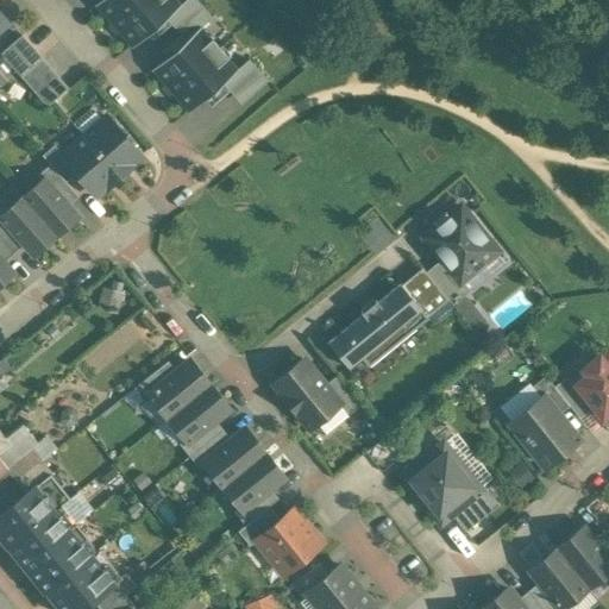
[(99,0),(94,5),(132,48),(167,18),(182,4),(179,0),(99,0)]
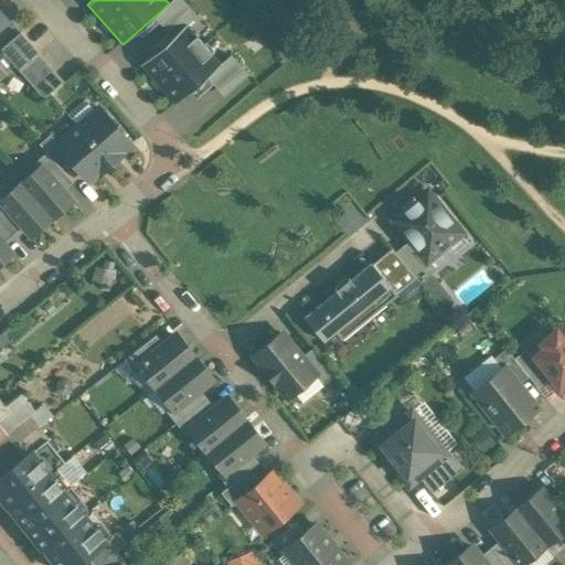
[(171,0),(169,3),(155,17),(171,36),(187,24),(196,16),(182,0),(171,0)]
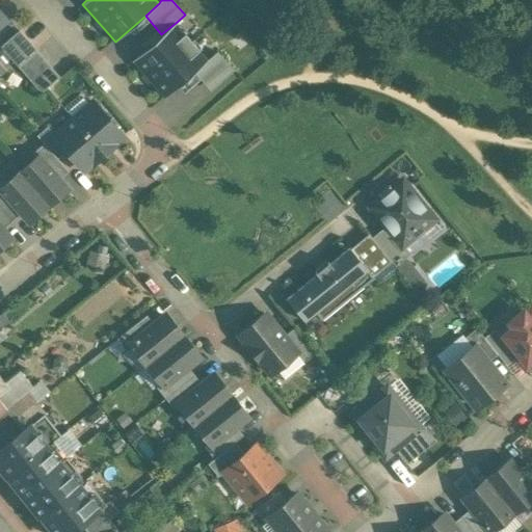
[(0,10),(0,28),(8,21),(0,10)]
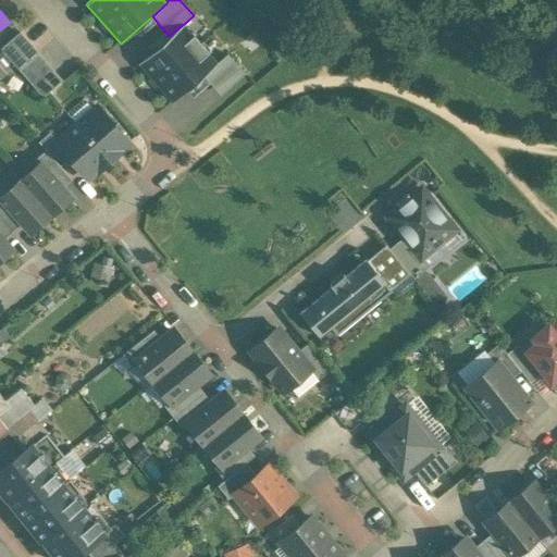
[(138,64),(173,102),(203,75),(218,63),(218,62),(184,24),(169,36),(138,64)]
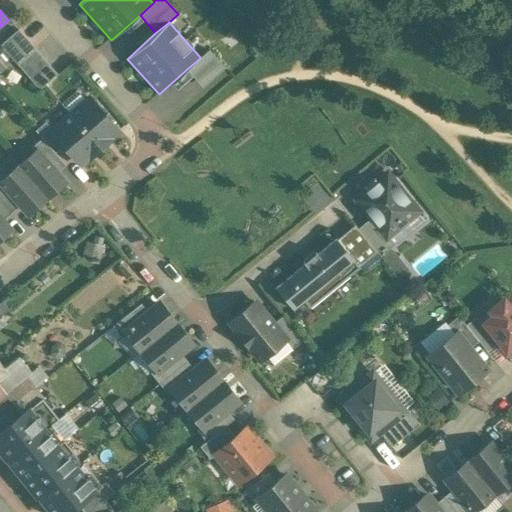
[(50,65),(35,48),(17,64),(32,81),(50,65)]
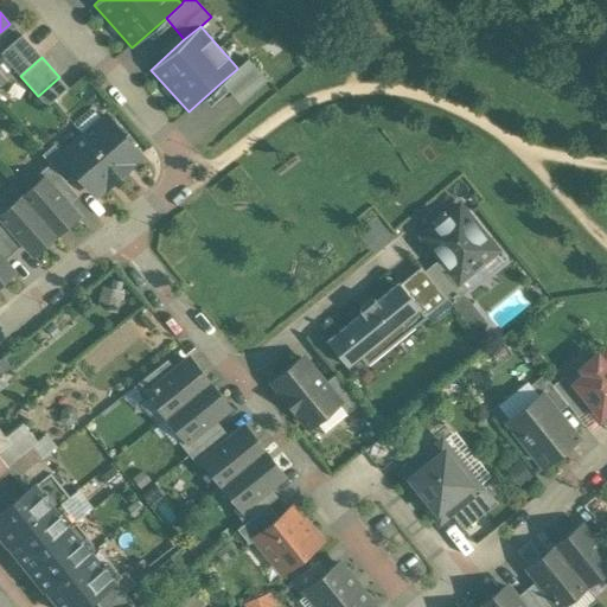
[(237,69),(222,82),(241,104),(267,81),(248,59),(237,68),(237,69)]
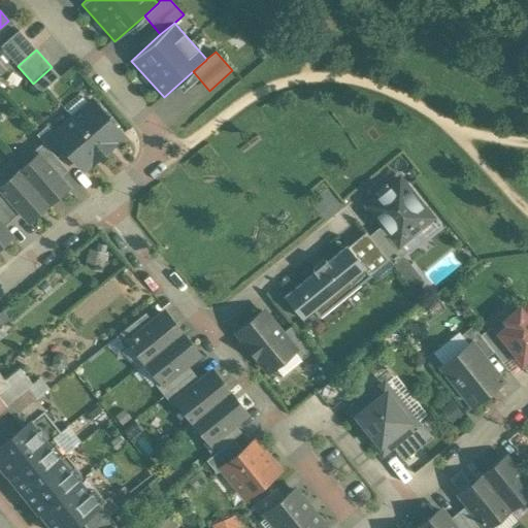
[(52,67),(33,84),(40,92),(59,75),(52,67)]
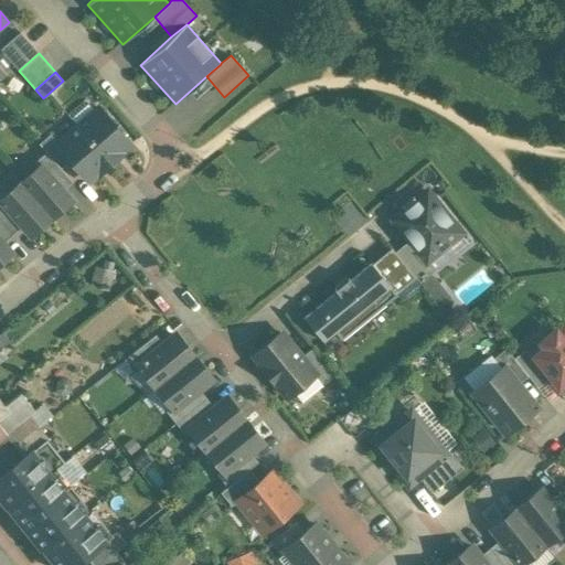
[(98,107),(77,126),(110,163),(117,158),(115,157),(130,144),(98,107)]
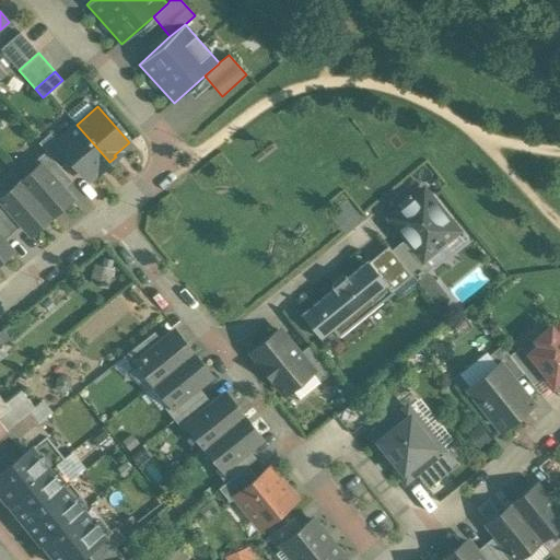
[(109,162),(77,125),(57,141),(56,142),(70,159),(88,178),(102,166),(104,167),(109,162)]
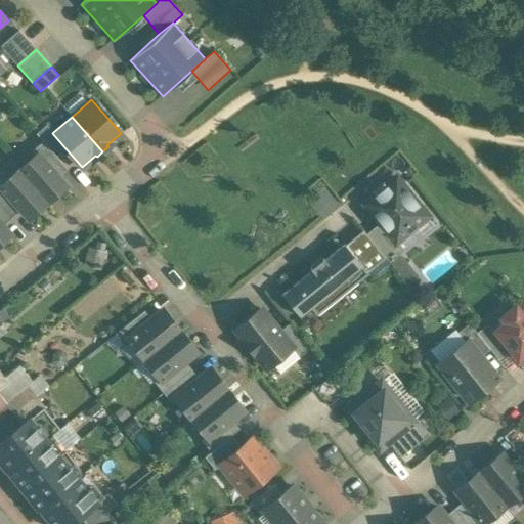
[(66,148),(52,133),(53,132),(46,125),(36,133),(43,141),(56,156),(66,148)]
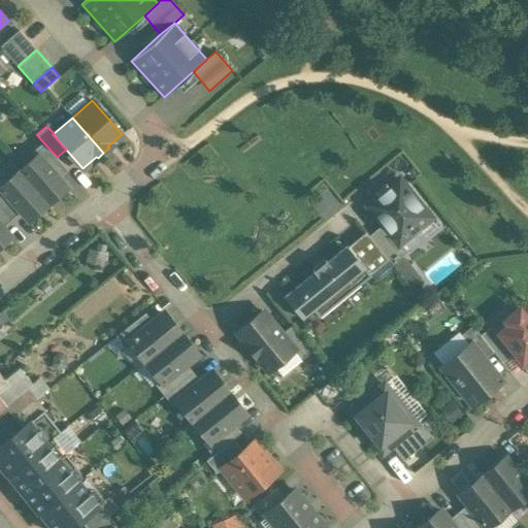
[(57,157),(43,142),(32,152),(36,156),(38,155),(58,177),(68,169),(57,157)]
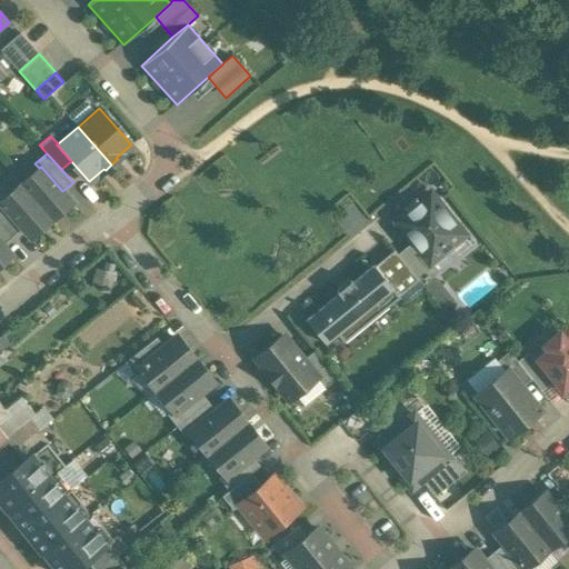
[(62,191),(41,167),(39,168),(21,185),(51,219),(71,202),(62,191)]
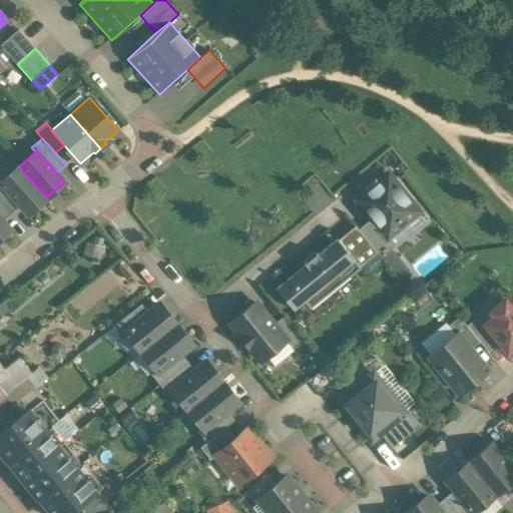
[(46,197),(19,166),(2,180),(0,182),(20,204),(28,213),(46,197)]
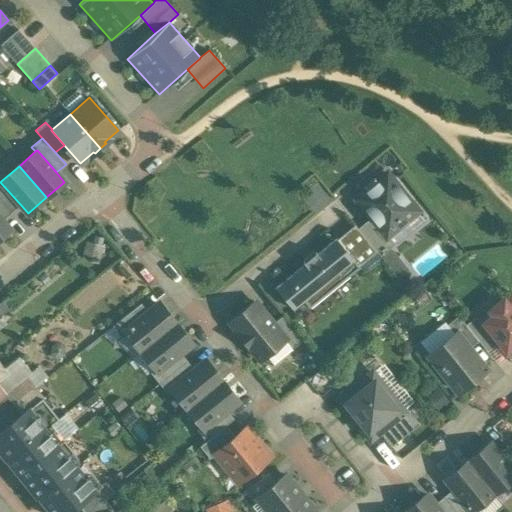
[(387,173),(356,199),(371,217),(384,233),(385,232),(399,220),(402,223),(418,210),(387,173)]
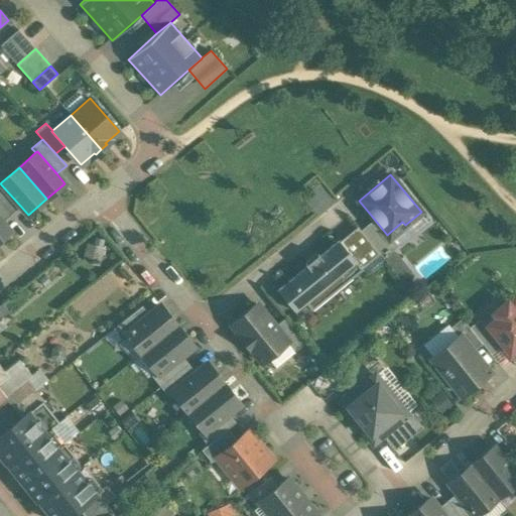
[(20,206),(0,183),(2,181),(0,178),(0,201),(11,214),(20,206)]
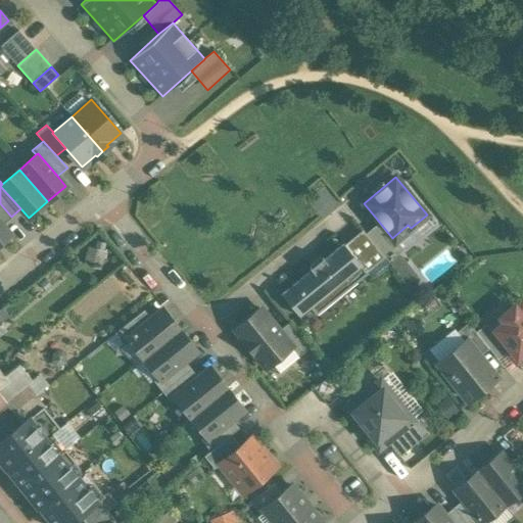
[(11,217),(0,203),(0,222),(2,225),(11,217)]
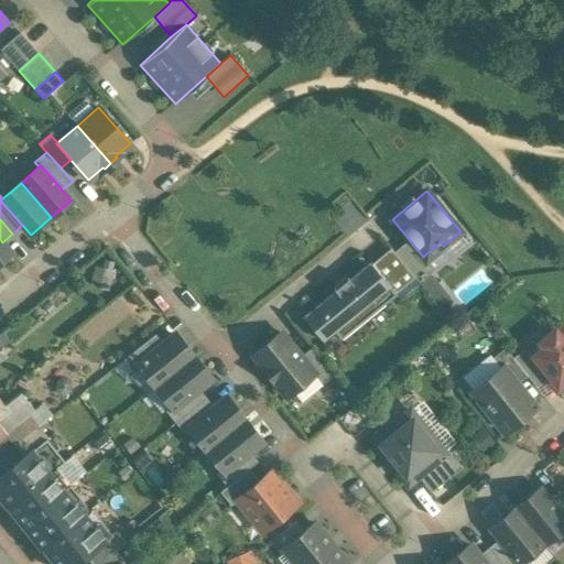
[(2,242),(0,239),(0,261),(11,252),(2,242)]
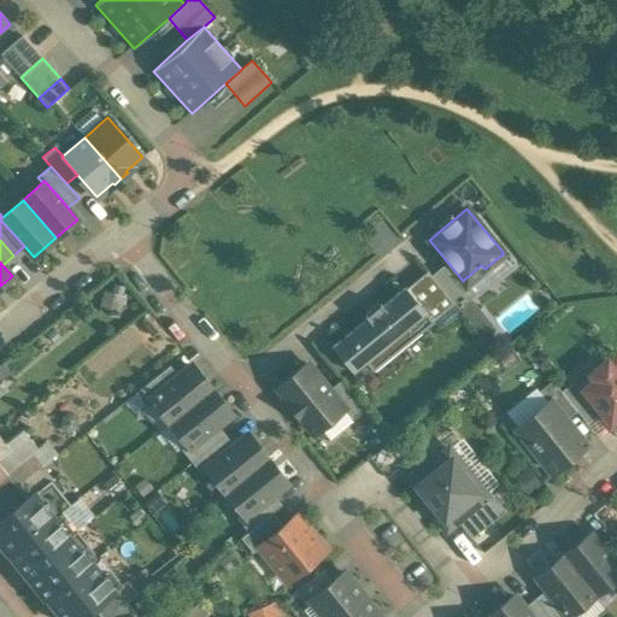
[(463,281),(447,262),(432,275),(444,292),(454,304),(458,309),(476,294),(464,280),(463,281)]
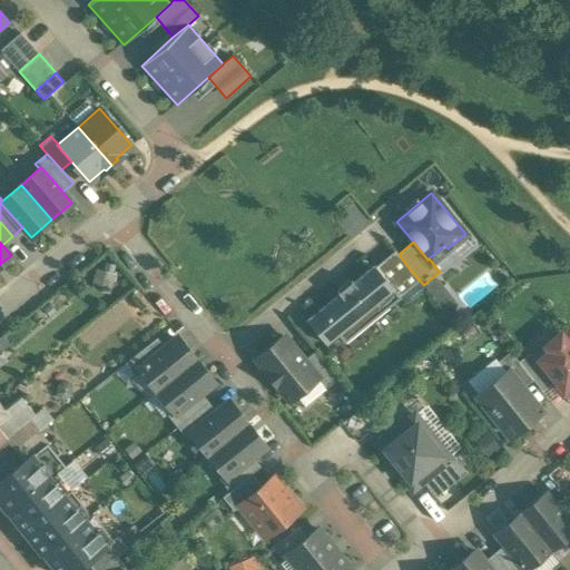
[(352,281),(337,293),(338,294),(306,321),(325,344),(357,317),(364,326),(401,297),(400,296),(391,285),(374,265),(353,283),(352,281)]
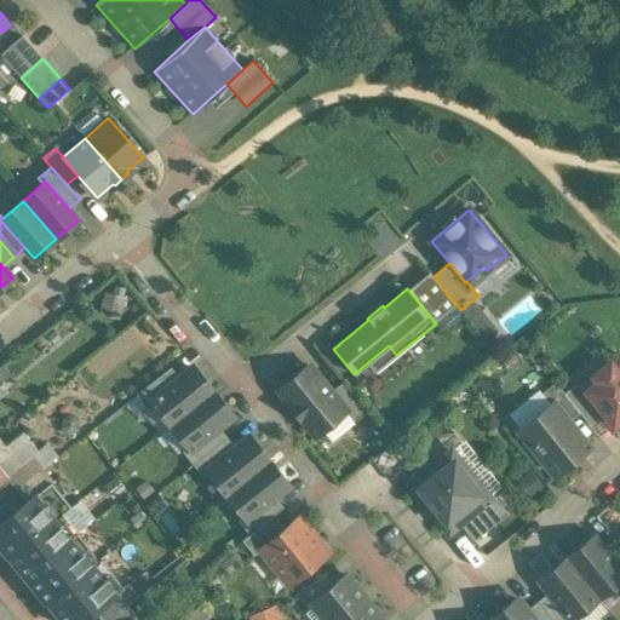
[(124,298),(105,293),(102,306),(119,311),(124,298)]
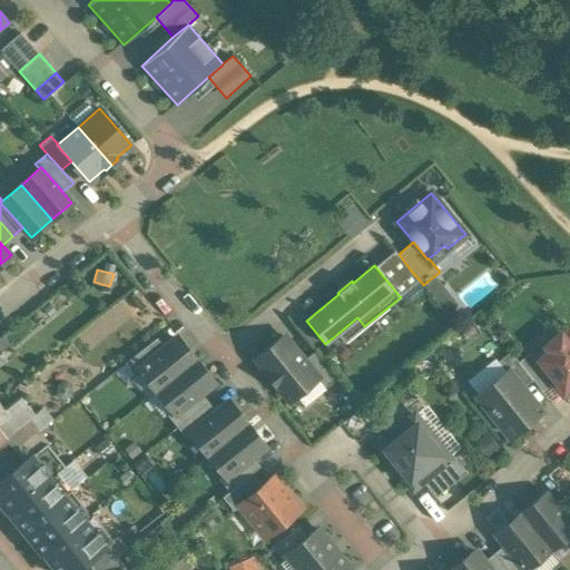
[(410,269),(391,285),(400,296),(420,281),(410,269)]
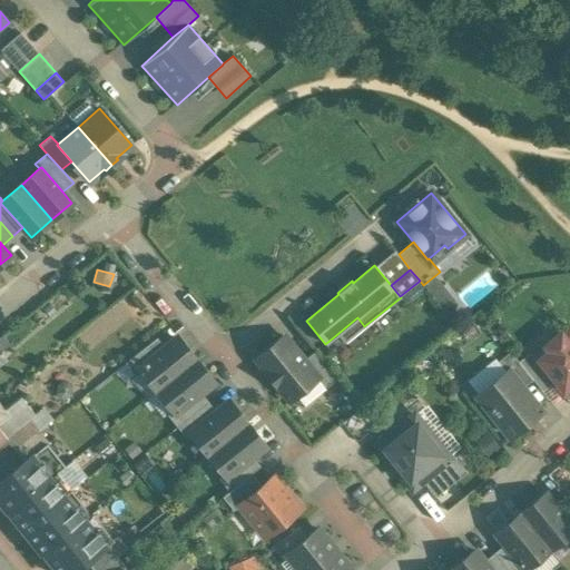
[(560,334),(546,345),(547,347),(533,357),(533,359),(552,383),(562,395),(569,389),(569,331),(569,330),(561,335),(560,334)]
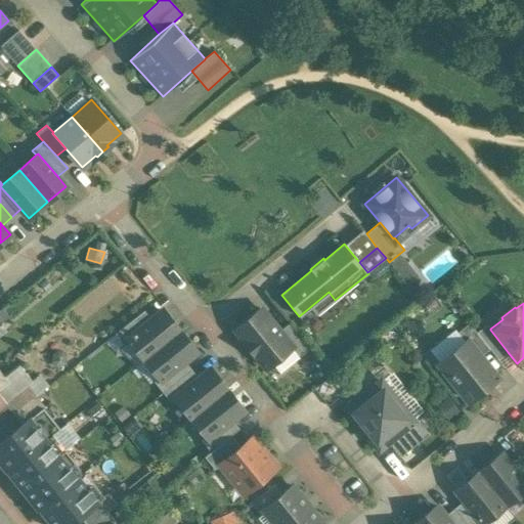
[(278,331),(261,309),(235,330),(266,367),(272,362),(279,373),(299,357),(291,348),(292,347),(278,331)]
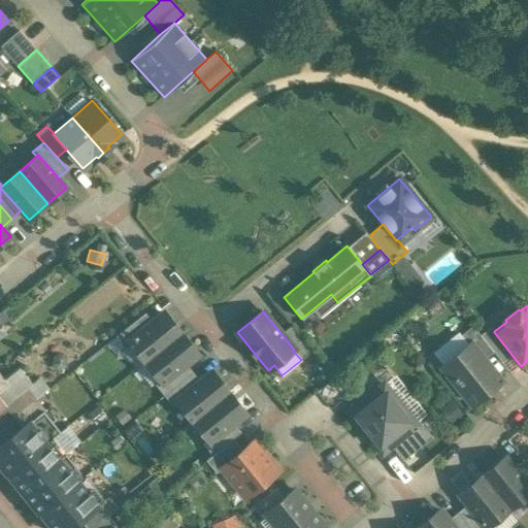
[(145,312),(116,335),(126,348),(131,343),(129,341),(153,322),(145,312)]
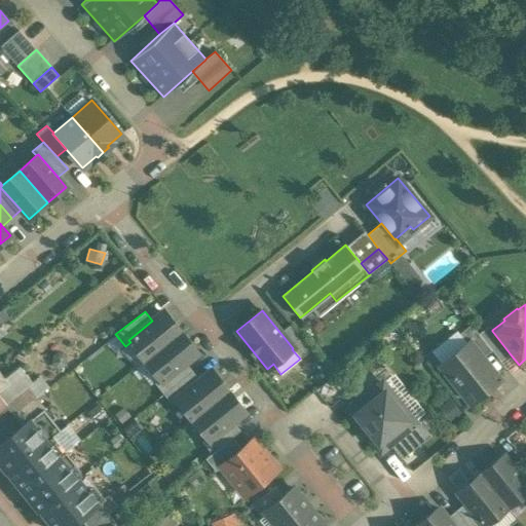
[(152,321),(128,340),(130,342),(145,360),(180,332),(164,311),(152,321)]
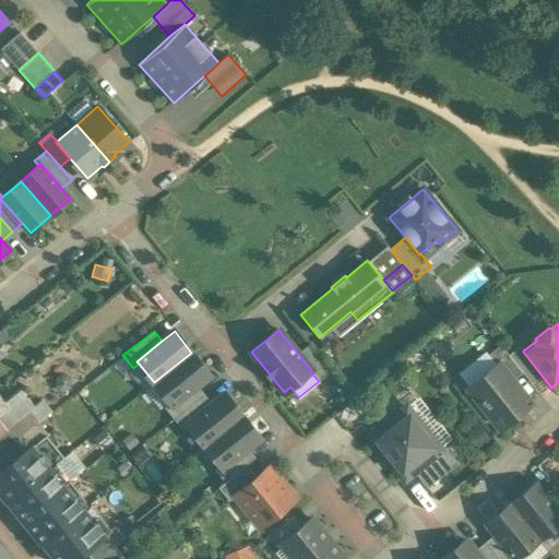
[(330,371),(308,344),(297,353),(311,370),(310,371),(319,381),(330,371)]
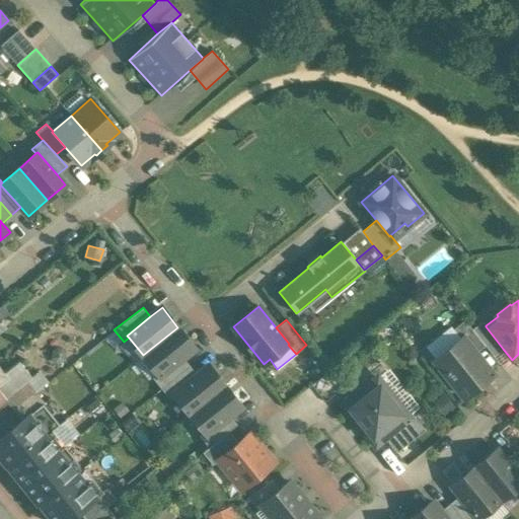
[(472,329),(464,319),(453,328),(461,339),(461,338),(474,354),(485,345),(472,329)]
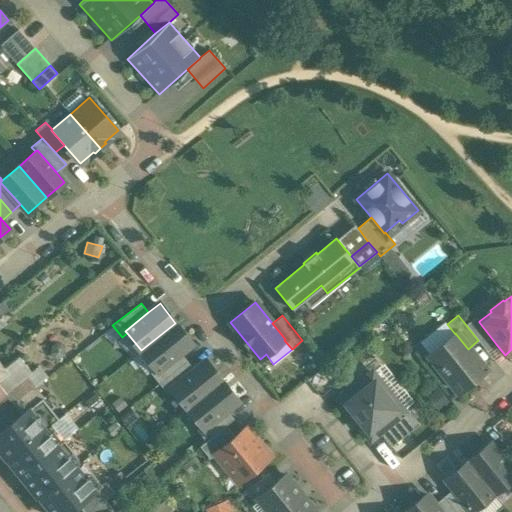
[(479,321),(476,317),(466,325),(478,340),(487,351),(496,344),(479,322),(479,321)]
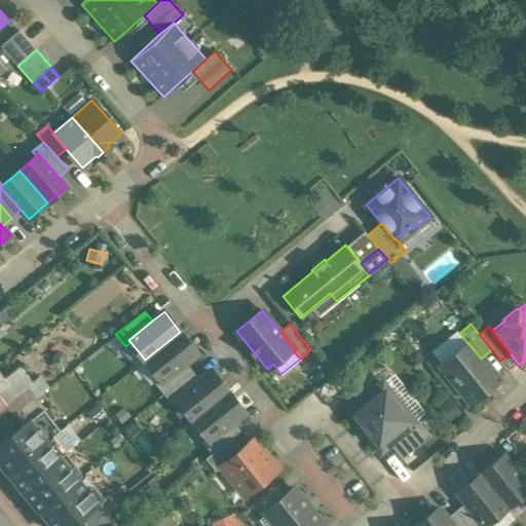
[(180,332),(145,360),(159,378),(161,380),(185,361),(196,351),(180,332)]
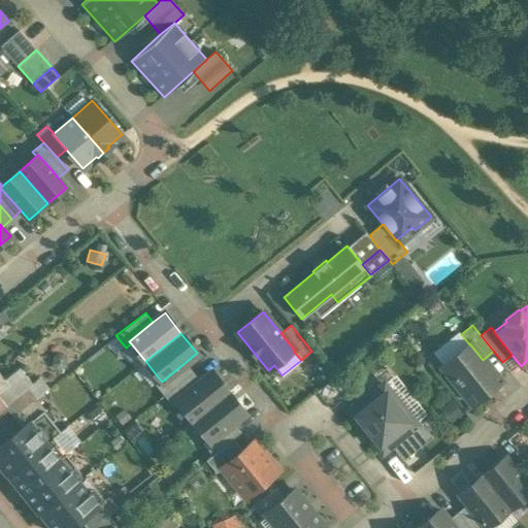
[(469,344),(442,365),(473,404),(501,382),(483,360),(469,343),(469,344)]
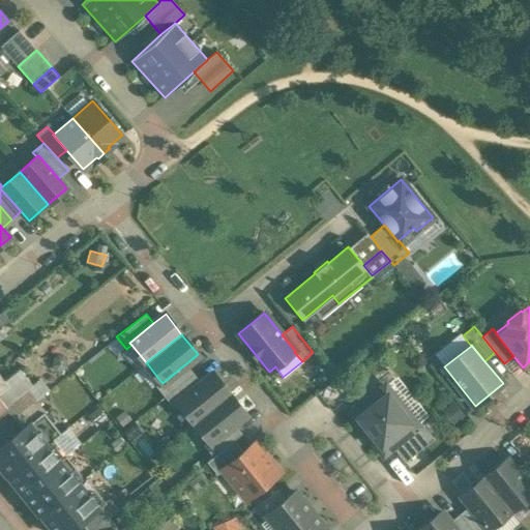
[(63,356),(58,355),(54,358),(53,365),(56,370),(61,371),(65,366),(66,360),(63,356)]
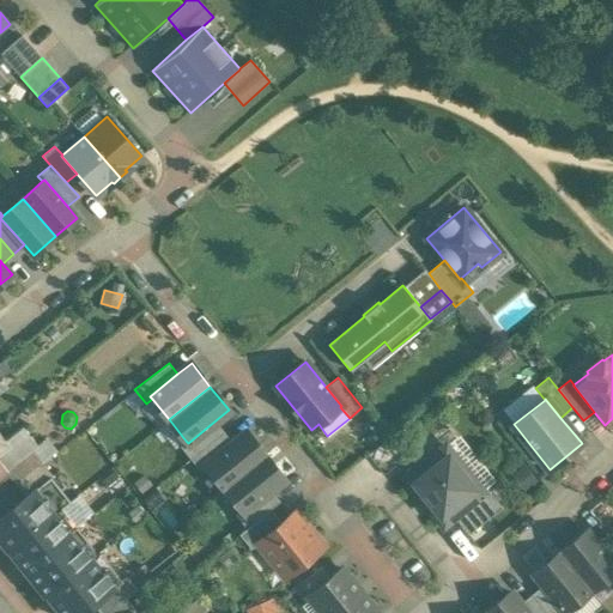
[(216,420),(188,443),(186,441),(180,445),(190,459),(224,432),(216,420)]
